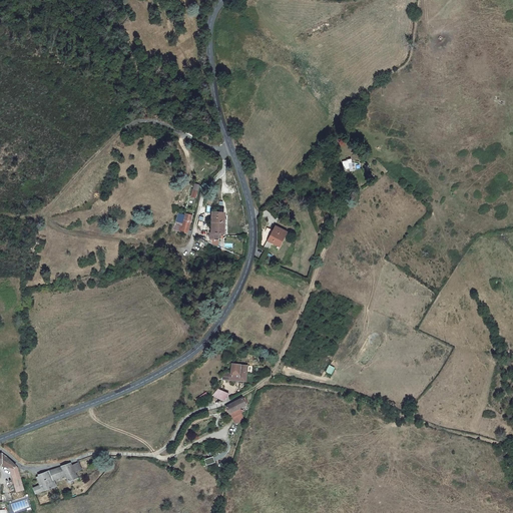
[(194,183),(191,197),(197,198),(199,184),(194,183)]
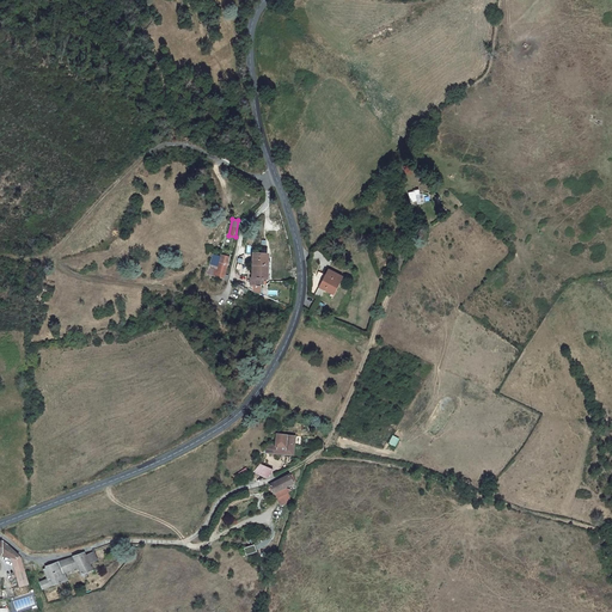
[(293,279),(292,271),(267,270),(265,261),(258,261),(258,255),(258,251),(255,250),(254,254),(252,254),(251,261),(252,261),(252,276),(251,276),(250,283),(263,283),(263,279),(265,279),(293,279)]
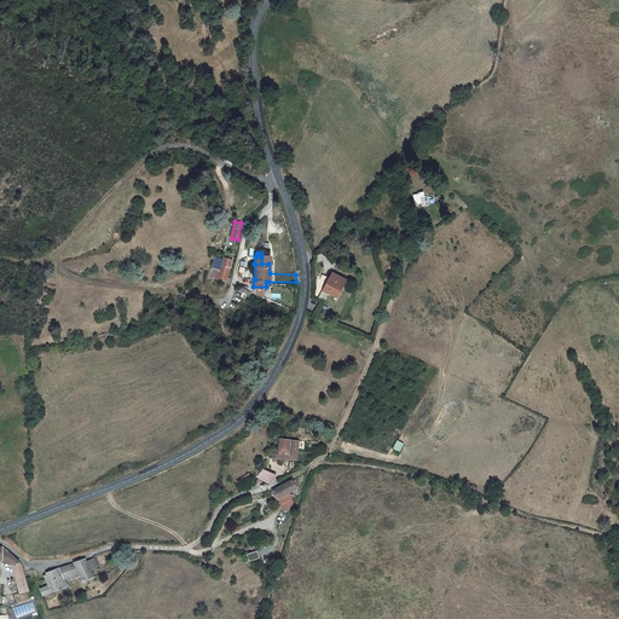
[(225,281),(229,267),(220,265),(219,271),(218,271),(215,278),(225,281)]
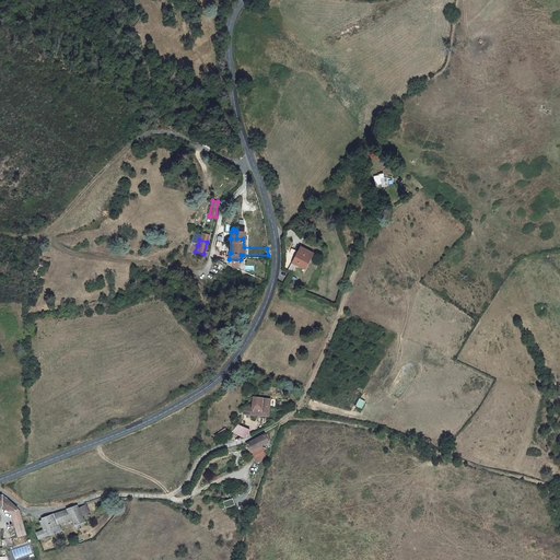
[(313,254),(301,248),(298,253),(291,249),(288,255),(289,255),(286,264),(286,270),(293,273),(296,267),(303,269),(302,271),(305,272),(312,259),(311,259),(313,254)]
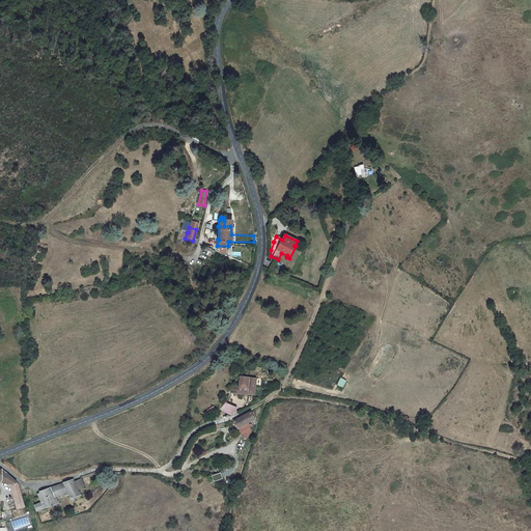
[(230,385),(229,393),(254,394),(256,379),(241,378),(240,386),(230,385)]
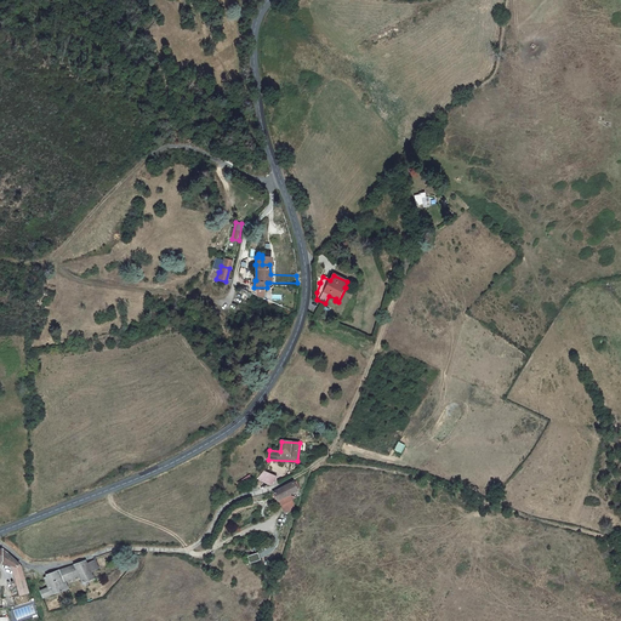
[(263,472),(258,480),(271,485),(273,483),(275,477),(263,472)]
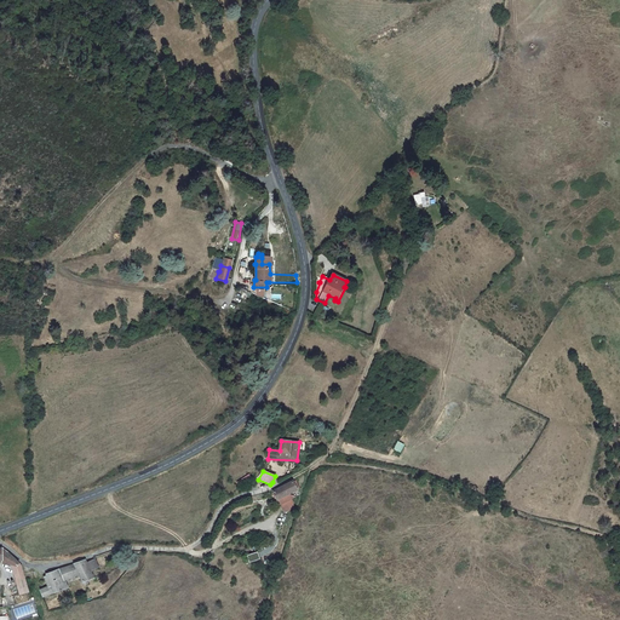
[(273,492),(276,500),(297,489),(293,481),(273,492)]
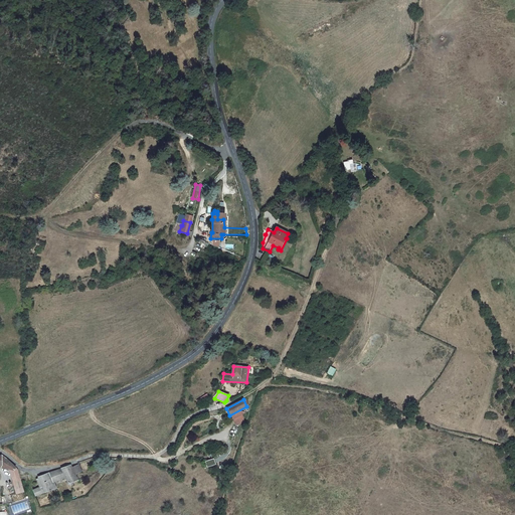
[(17,469),(2,456),(0,456),(0,464),(3,464),(4,466),(10,468),(15,470),(17,469)]
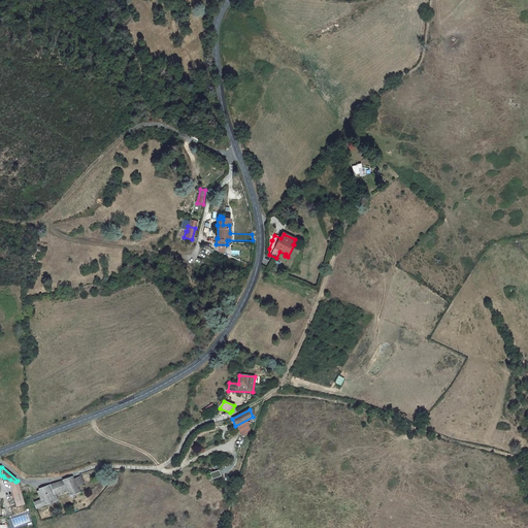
[(66,479),(64,480),(68,490),(70,496),(79,493),(77,487),(74,480),(73,476),(66,479)]
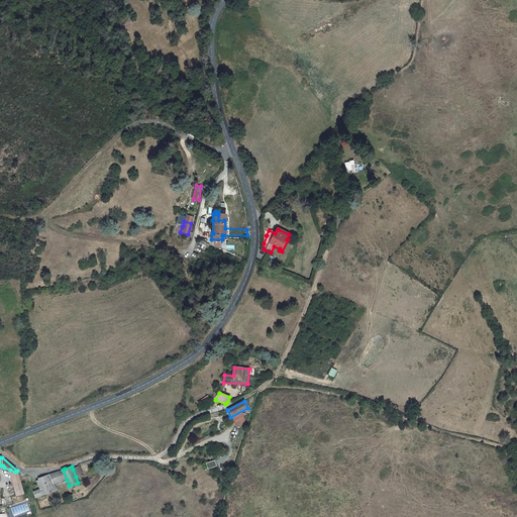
[(81,467),(73,470),(76,477),(83,473),(81,467)]
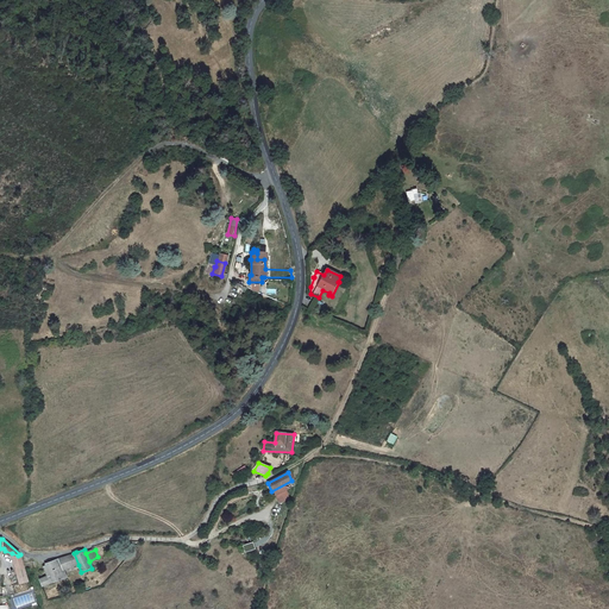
[(18,556),(12,553),(20,585),(30,581),(20,554),(18,556)]
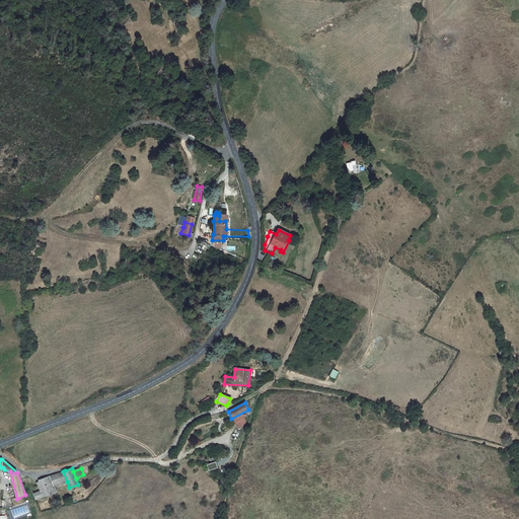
[(63,471),(51,476),(51,482),(48,483),(50,488),(54,486),(55,487),(67,482),(63,471)]
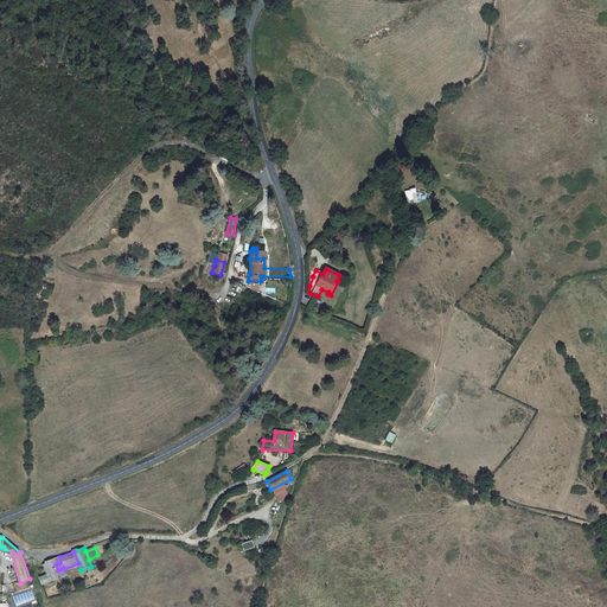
[(48,575),(39,577),(43,586),(66,576),(64,569),(63,568),(58,570),(56,564),(59,563),(59,557),(49,561),(45,562),(48,566),(44,567),(48,575)]
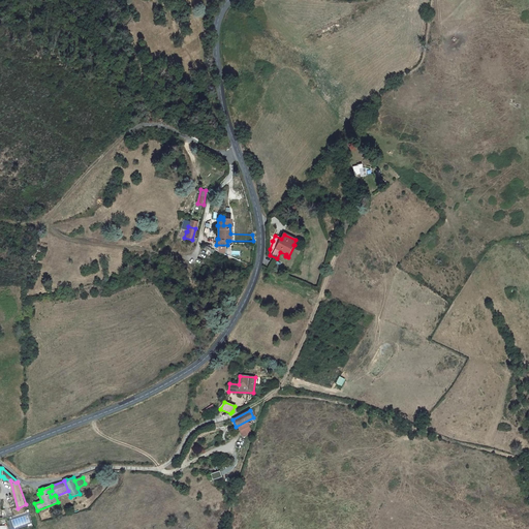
[(0,518),(14,517),(11,509),(0,508),(0,518)]
